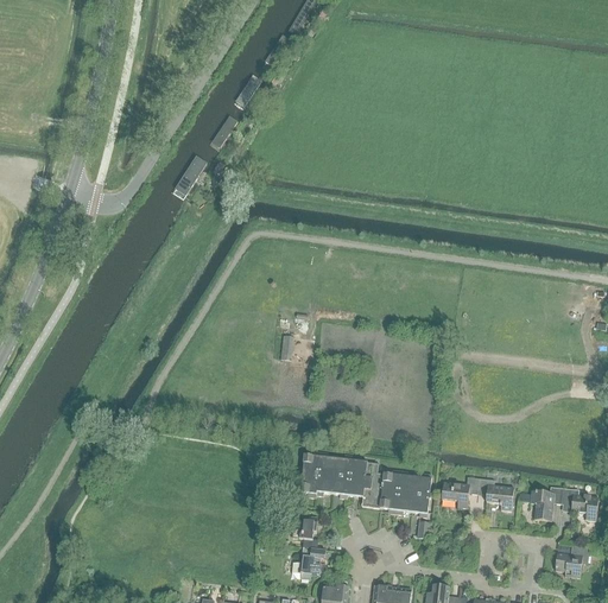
[(272,86),(266,82),(261,89),(267,93),(272,86)]
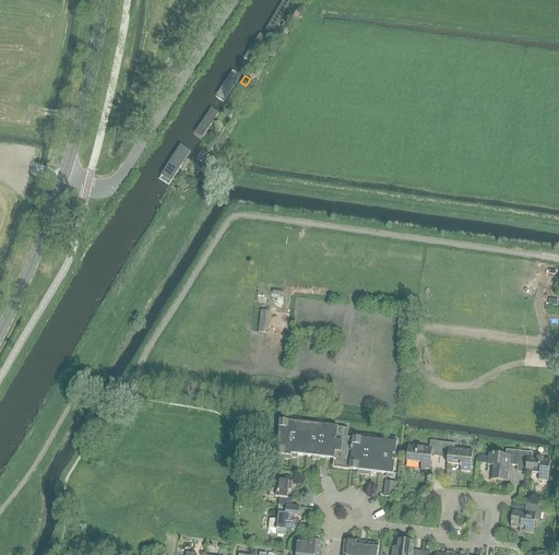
[(233,108),(227,106),(223,114),(227,117),(233,108)]
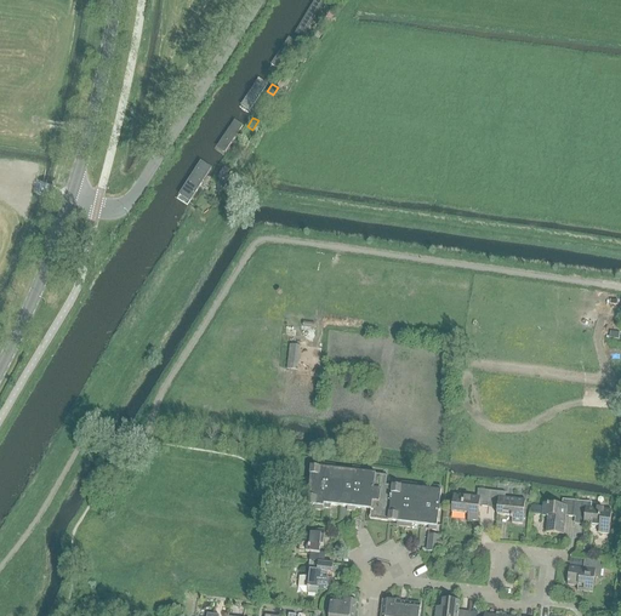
[(224,175),(228,169),(228,167),(227,167),(222,165),(218,171),(223,175),(224,175)]
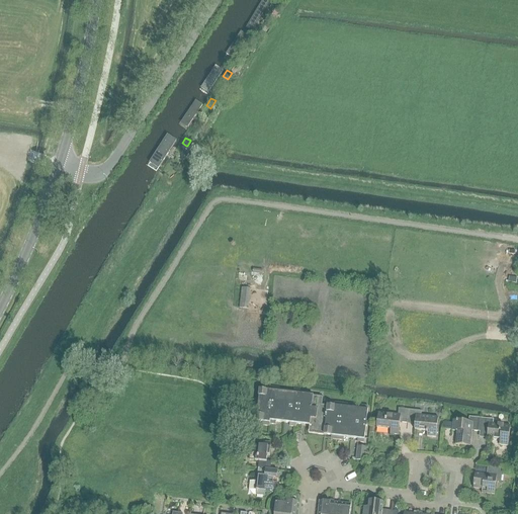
[(249,306),(251,285),(241,284),(238,305),(249,306)]
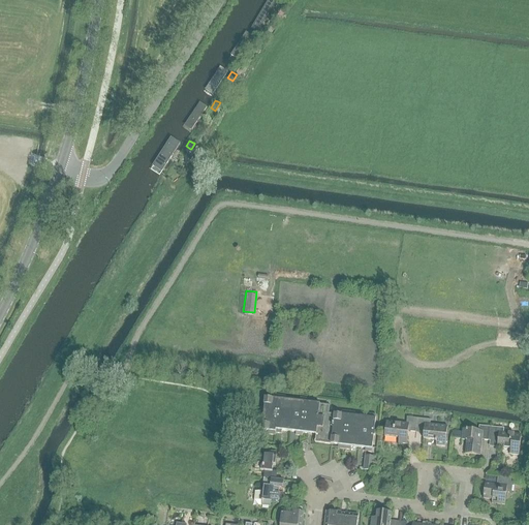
[(302,429),(315,431),(317,408),(329,409),(330,401),(306,399),(306,396),(300,395),(299,398),(285,396),(285,393),(272,392),(272,395),(265,394),(260,427),(268,428),(268,431),(275,431),(275,429),(281,430),(281,427),(296,429),(296,432),(302,432),(302,429)]
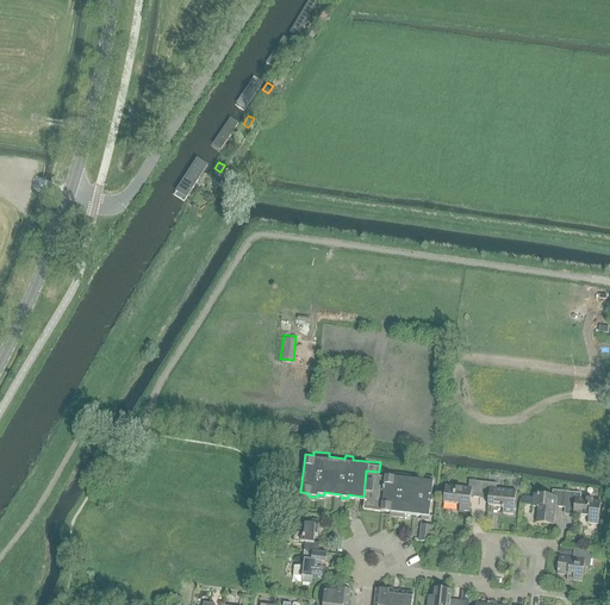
[(393,474),(379,472),(366,471),(363,497),(362,506),(390,509),(388,512),(404,515),(404,511),(421,512),(421,516),(428,517),(433,474),(425,474),(424,478),(409,475),(409,472),(393,471),(393,474)]
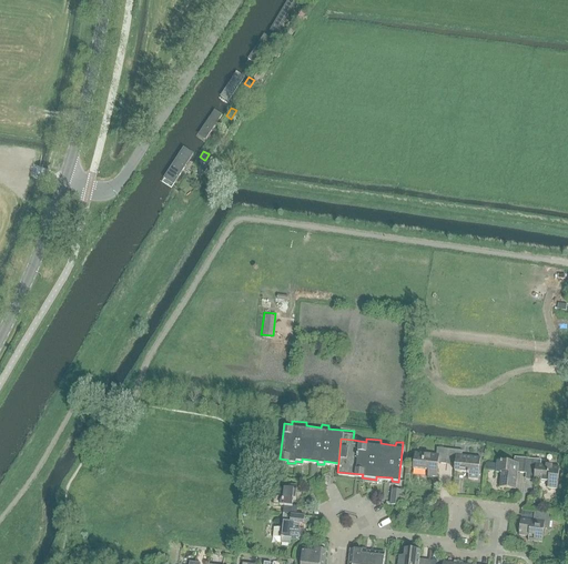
[(437,460),(446,461),(448,445),(436,444),(436,451),(414,449),(413,465),(427,467),(427,472),(436,473),(437,460)]
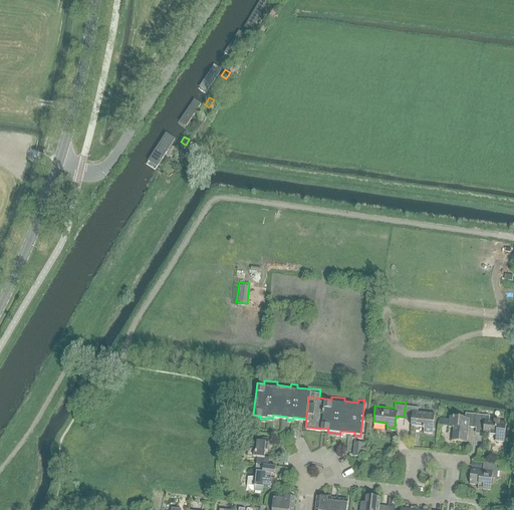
[(418,405),(406,403),(404,417),(411,417),(411,423),(423,425),(423,426),(424,426),(423,430),(432,431),(434,411),(418,409),(418,405)]
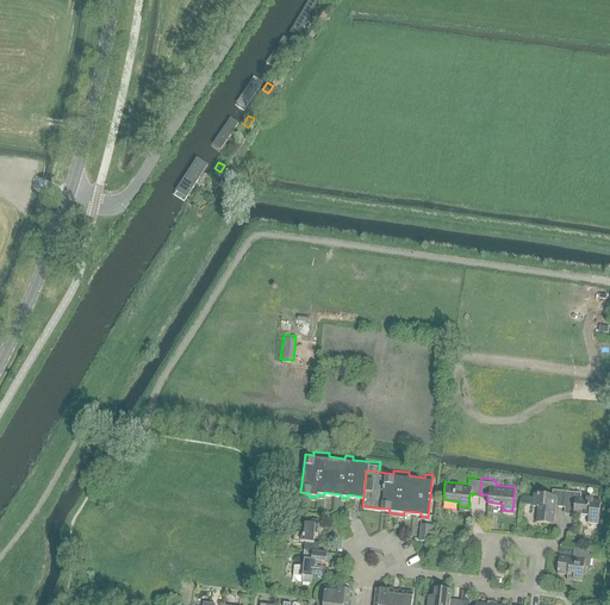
[(555,503),(564,504),(566,488),(552,487),(552,493),(533,491),(531,503),(537,503),(535,519),(553,521),(555,503)]
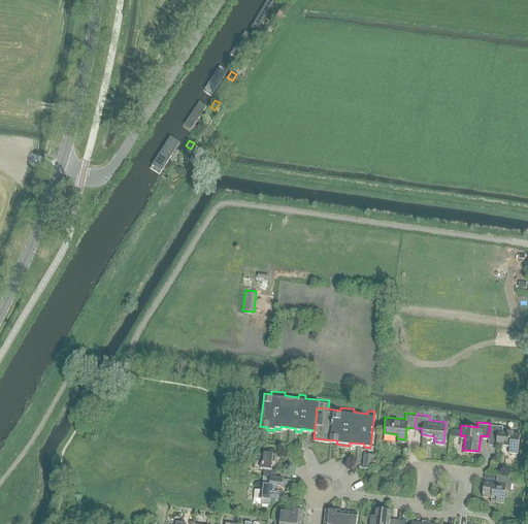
[(502,424),(490,423),(488,436),(488,438),(496,438),(496,444),(508,445),(508,450),(518,451),(520,430),(502,428),(502,424)]
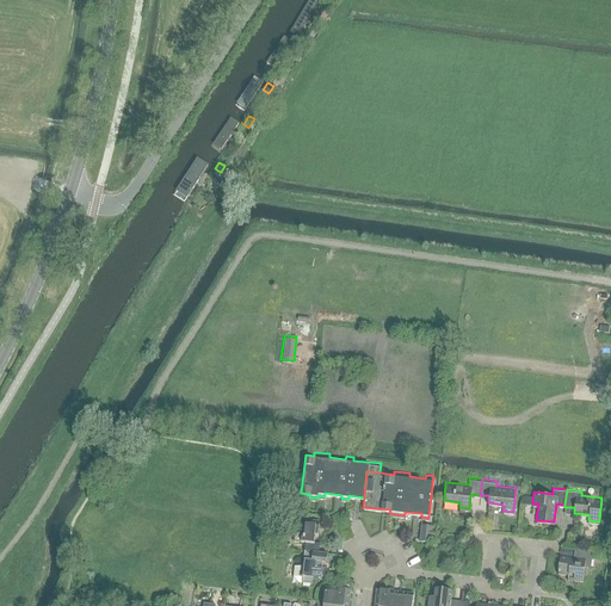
[(304,548),(313,549),(319,550),(320,540),(313,539),(313,532),(318,532),(319,518),(310,517),(309,523),(294,521),(292,530),(295,530),(294,538),(304,539),(304,548)]
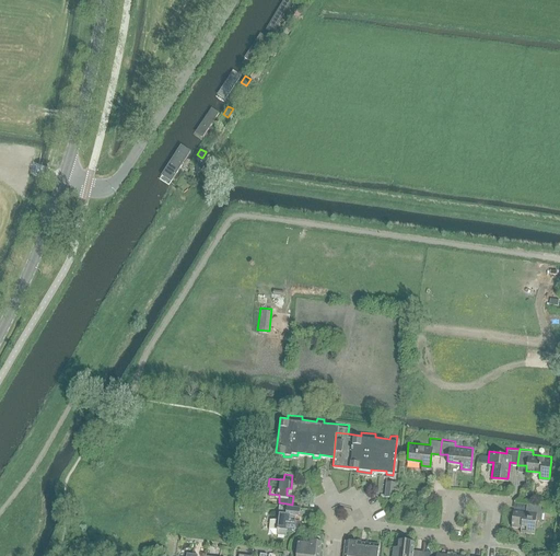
[(385,478),(384,488),(384,494),(394,495),(396,479),(385,478)]
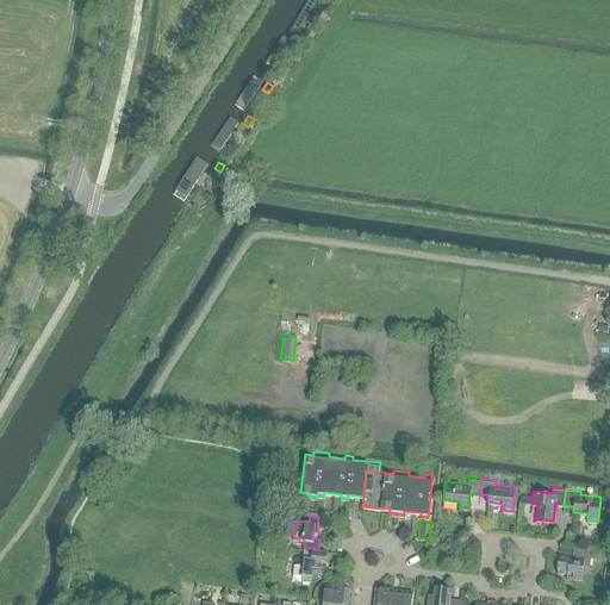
[(576,555),(559,553),(556,571),(567,572),(567,577),(582,578),(584,562),(589,563),(591,547),(577,546),(576,555)]
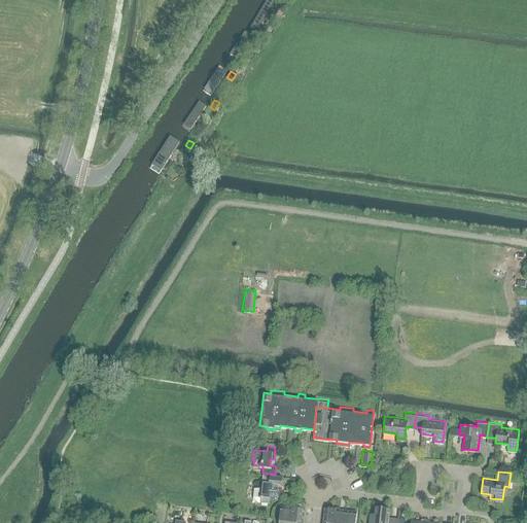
[(282,476),(275,475),(270,474),(262,473),(261,481),(262,481),(261,487),(258,486),(254,486),(253,495),(257,500),(260,500),(269,501),(270,496),(277,497),(278,488),(277,488),(277,483),(281,483),(282,476)]
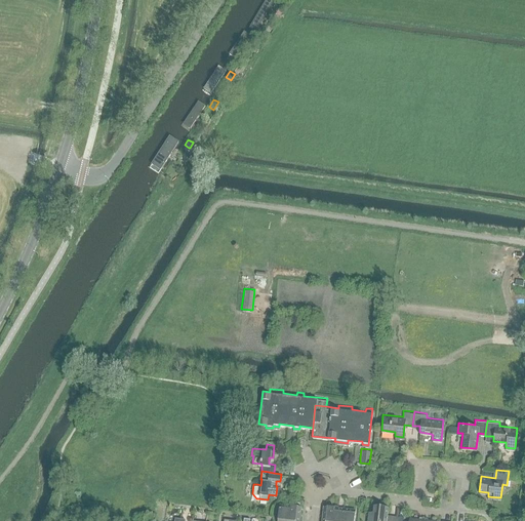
[(277,520),(287,520),(290,504),(290,502),(286,501),(286,503),(279,502),(277,520)]
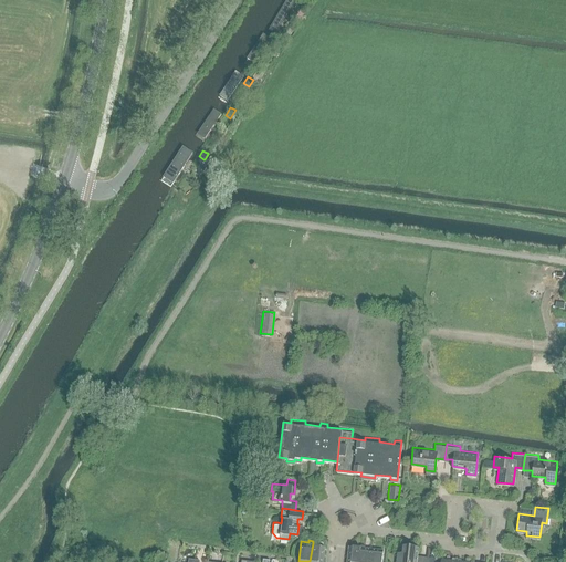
[(360,542),(359,544),(357,561),(369,561),(371,545),(364,545),(364,543),(360,542)]
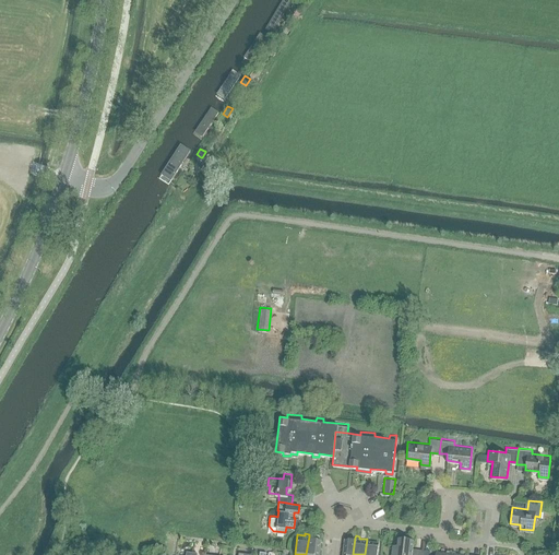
[(309,536),(306,554),(318,554),(320,538),(309,536)]
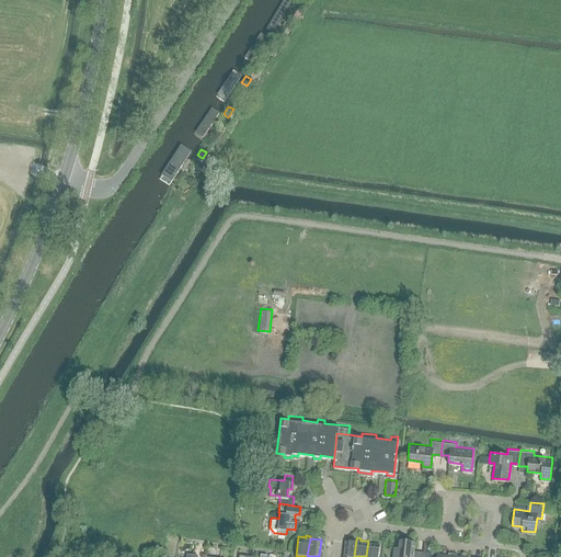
[(354,556),(356,540),(345,538),(343,556),(354,556)]
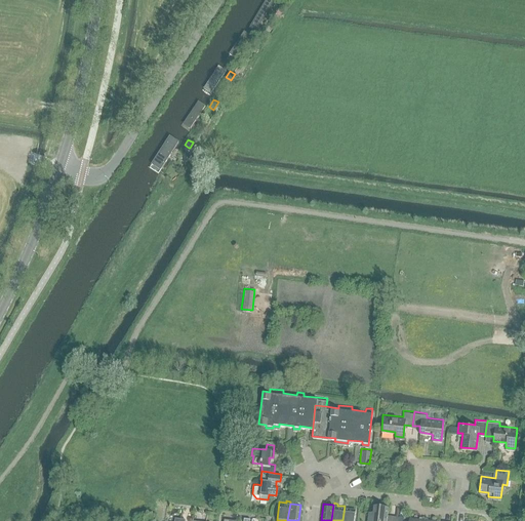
[(395,520),(396,514),(387,513),(388,506),(373,504),(372,511),(368,510),(366,520),(395,520)]
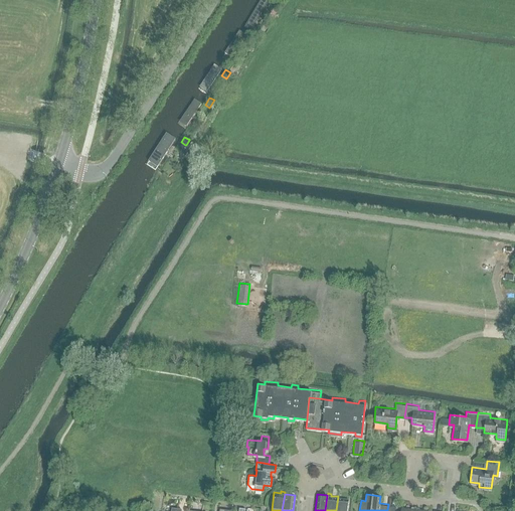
[(338,496),(336,510),(346,510),(348,498),(338,496)]
